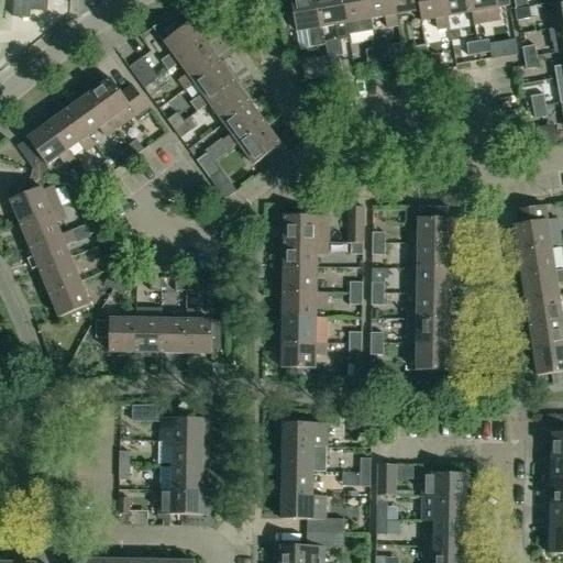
[(13,0),(12,18),(30,19),(31,11),(46,12),(47,0),(29,0),(30,1),(13,0)]
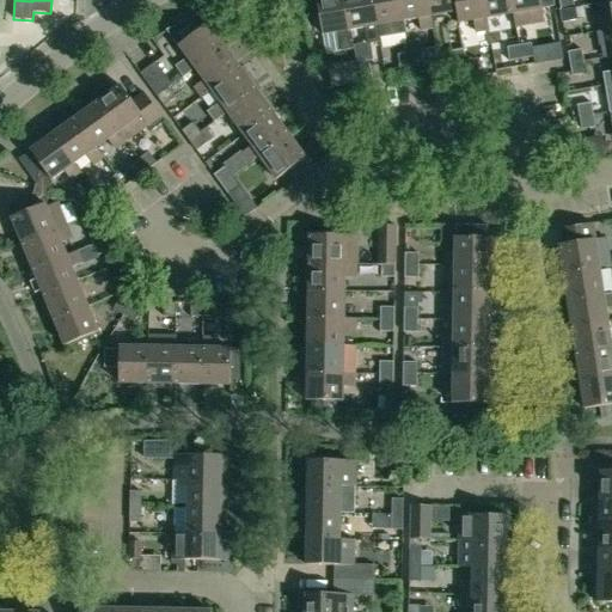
[(316,0),(322,36),(338,32),(341,51),(353,49),(344,0),(316,0)]
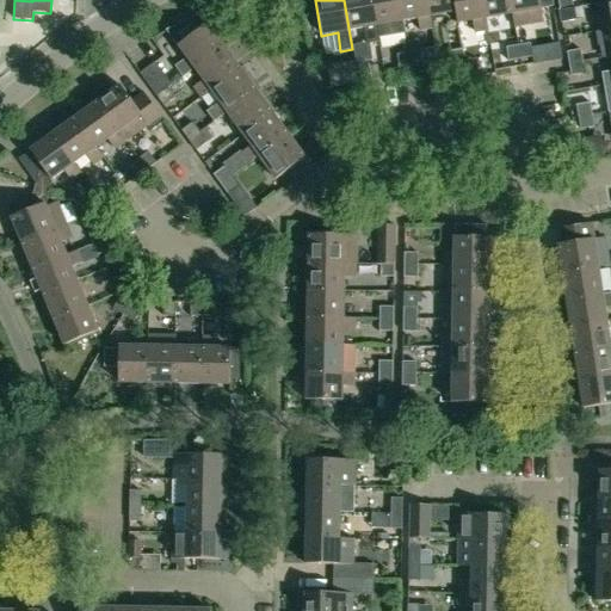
[(344,0),(352,49),(353,49),(350,30),(363,28),(366,44),(378,43),(378,39),(378,38),(376,26),(371,0),(344,0)]
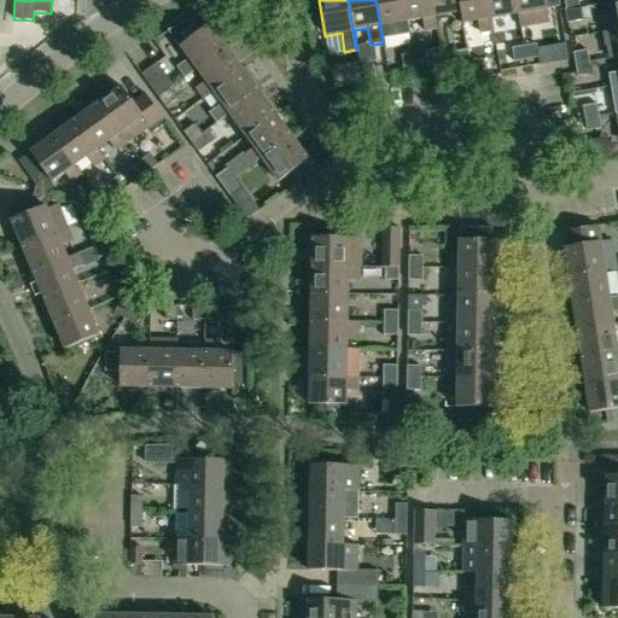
[(403,0),(375,0),(380,27),(383,39),(410,34),(408,22),(403,0)]
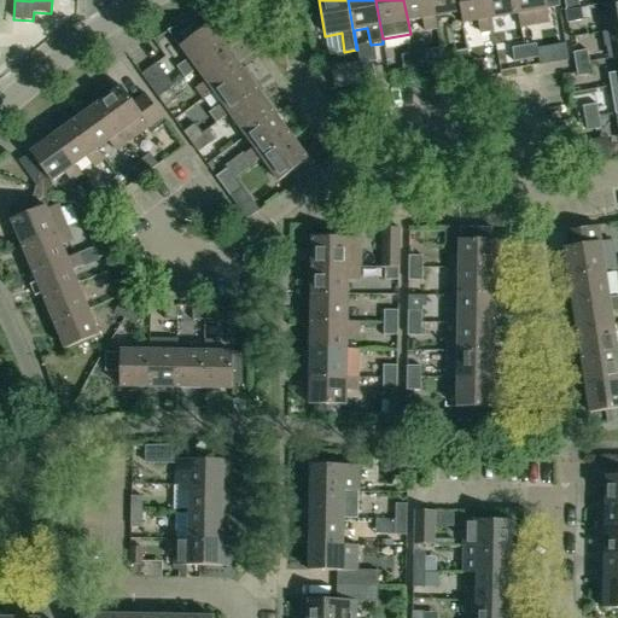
[(431,0),(403,0),(408,22),(421,19),(424,33),(437,30),(435,17),(431,0)]
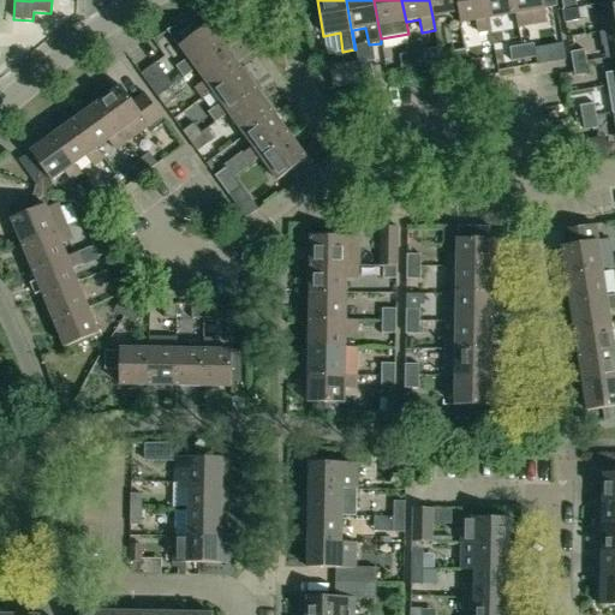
[(429,0),(433,17),(458,12),(460,12),(458,0),(429,0)]
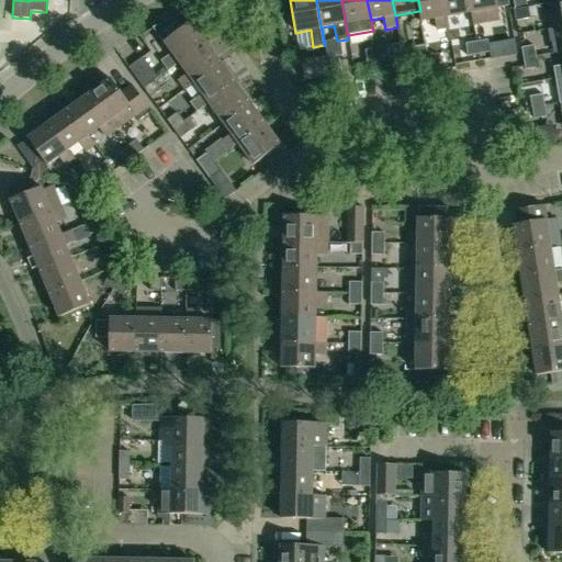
[(418,0),(420,11),(418,11),(420,22),(434,20),(436,32),(448,30),(447,18),(442,0),(418,0)]
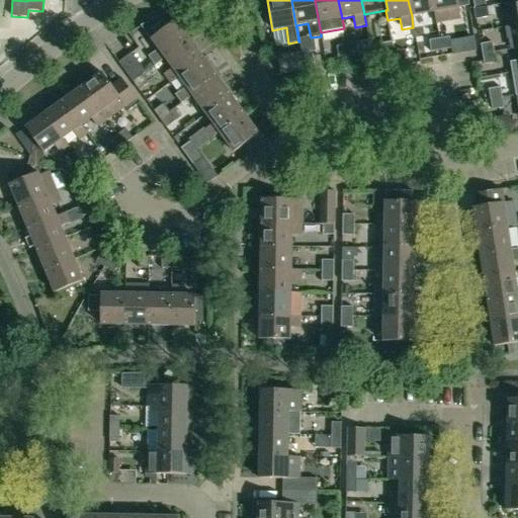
[(434,12),(431,0),(408,0),(412,16),(434,12)]
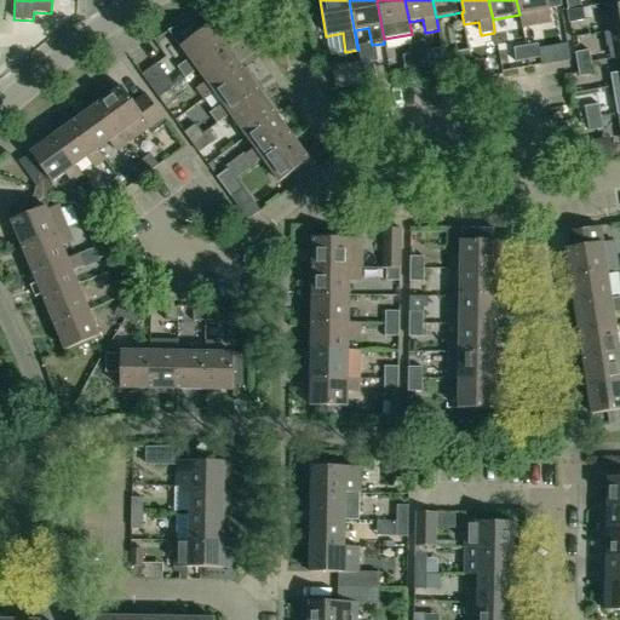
[(516,0),(520,15),(522,29),(551,24),(546,0),(516,0)]
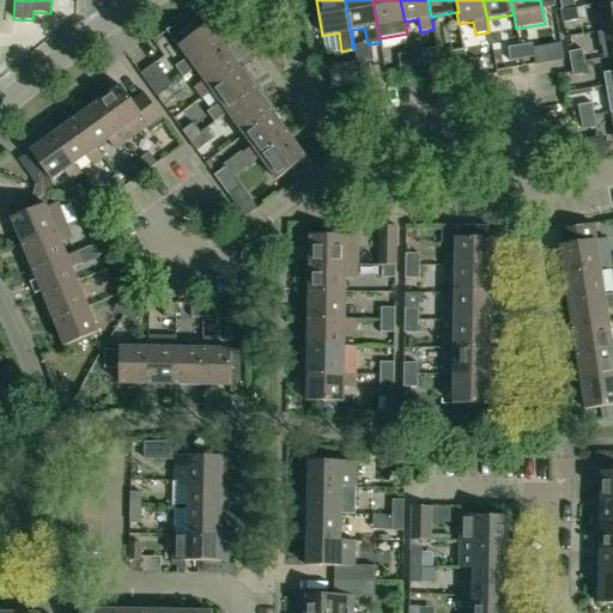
[(559,0),(562,10),(575,7),(574,0),(559,0)]
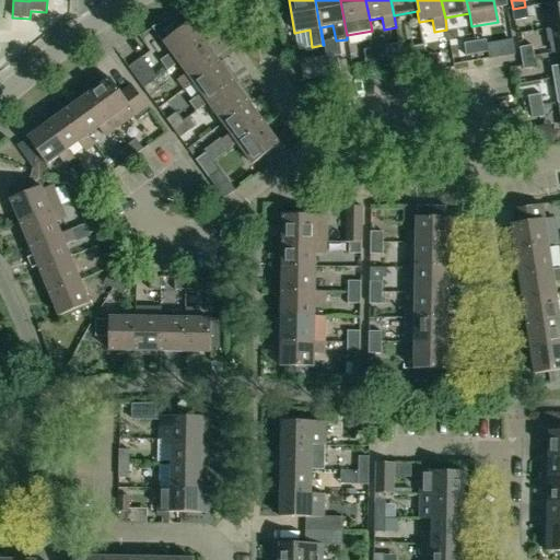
[(559,26),(559,0),(555,2),(557,14),(546,16),(548,30),(559,27),(559,26)]
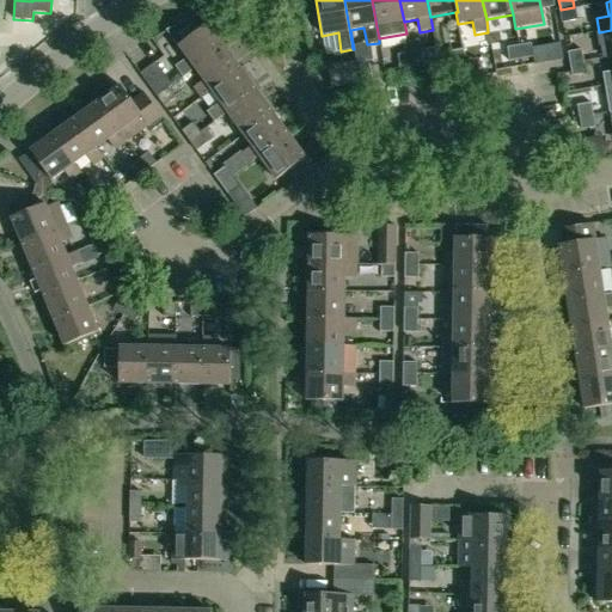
[(561,10),(562,23),(585,19),(582,6),(574,7),(561,10)]
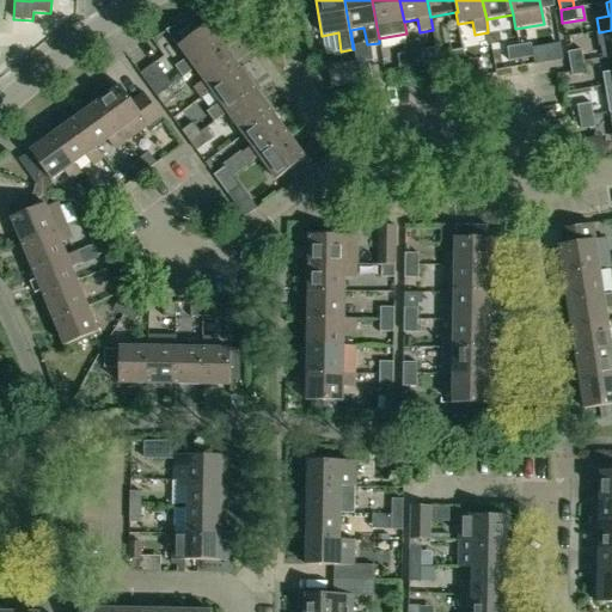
[(195,69),(224,48),(207,24),(178,46),(195,69)]
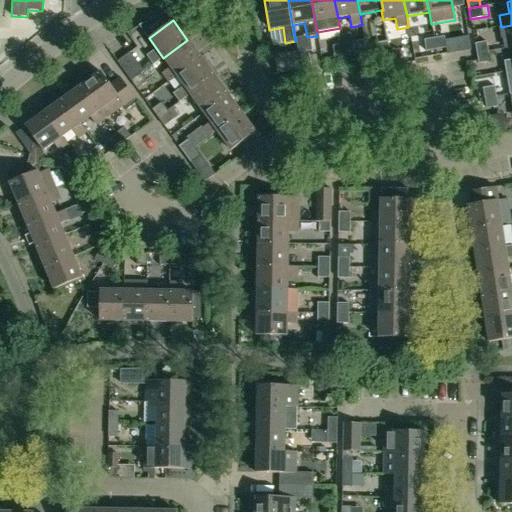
[(505,49),(511,47),(511,24),(511,25),(511,32),(511,36),(503,38),(505,49)]
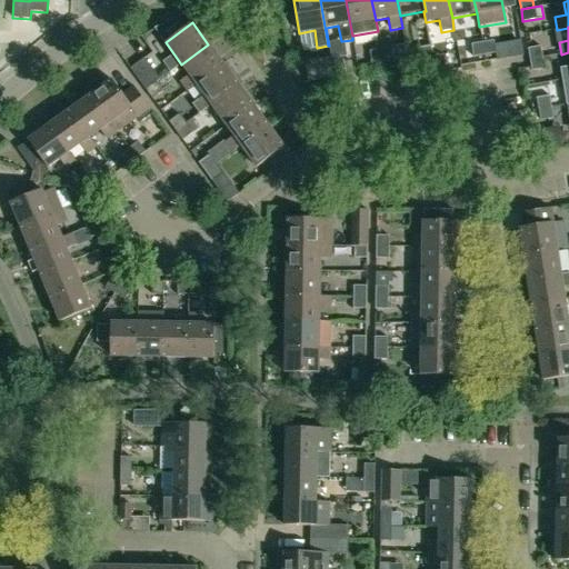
[(493,41),(481,42),(483,56),(496,53),(493,41)]
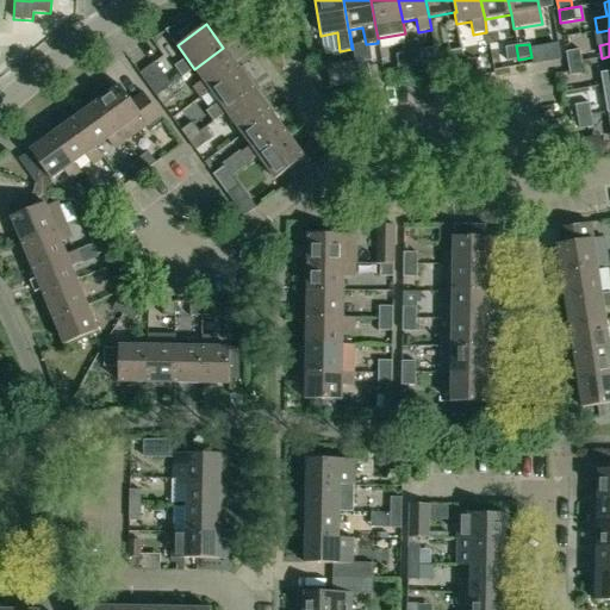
[(518,60),(516,45),(505,48),(508,62),(518,60)]
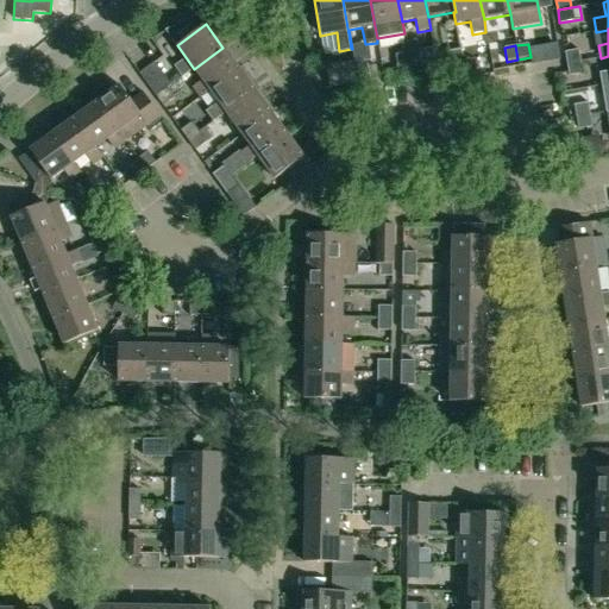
[(223,48),(194,69),(202,80),(192,88),(199,99),(209,90),(238,69),(223,48)]
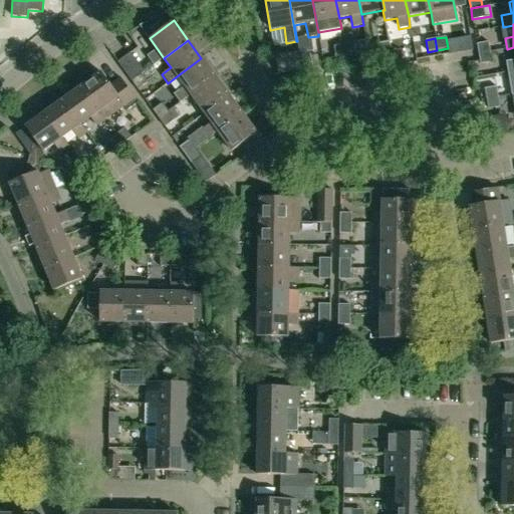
[(391,51),(389,42),(378,43),(380,55),(391,53),(391,51)]
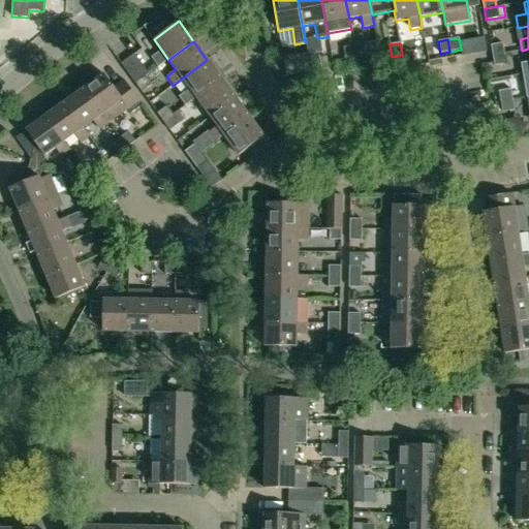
[(492,56),(504,54),(502,43),(491,45),(492,56)]
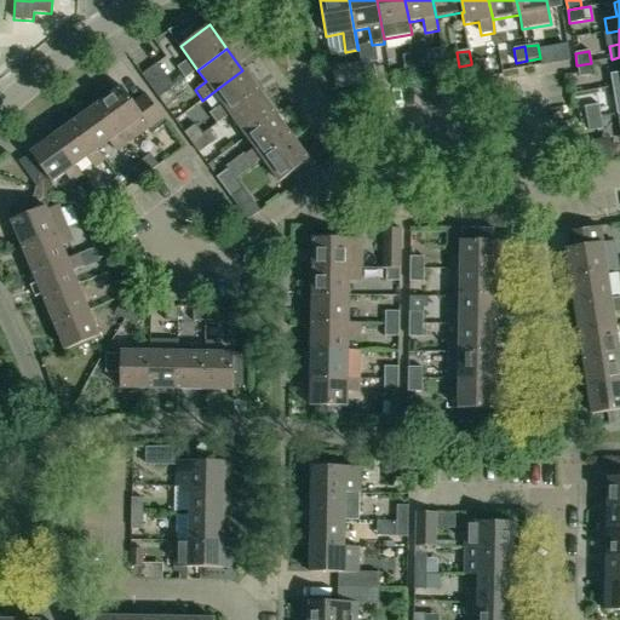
[(426,52),(415,53),(418,68),(429,65),(426,52)]
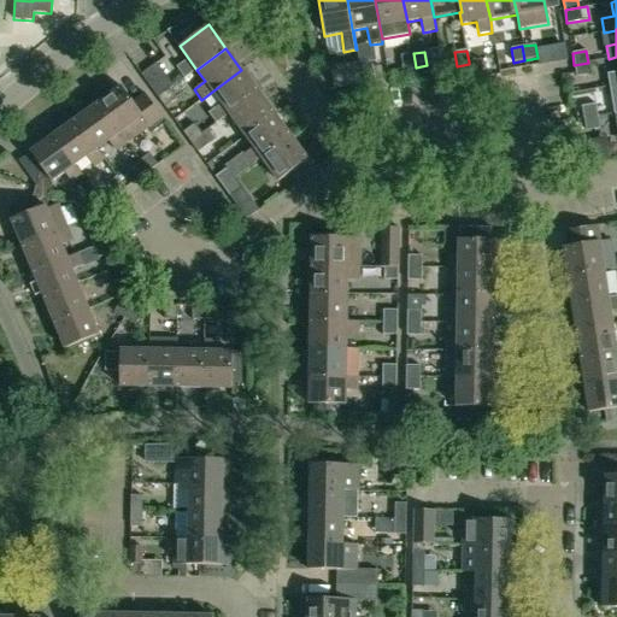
[(416,68),(413,53),(400,56),(403,70),(416,68)]
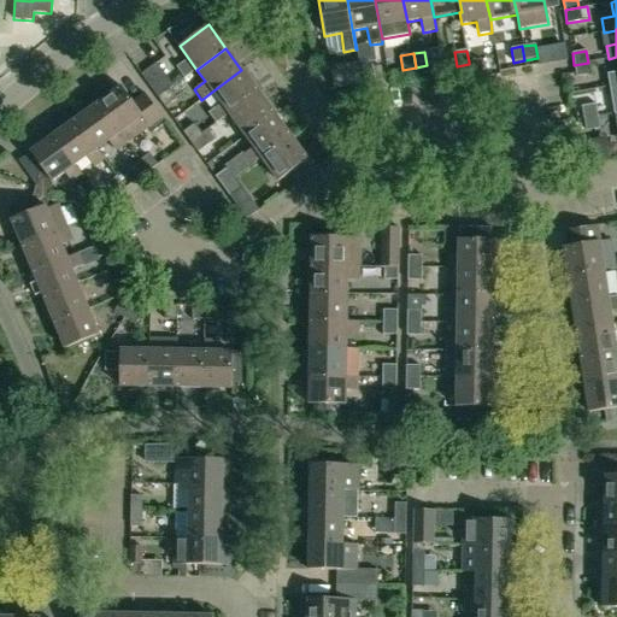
[(471,76),(483,74),(481,60),(469,62),(469,64),(471,76)]
